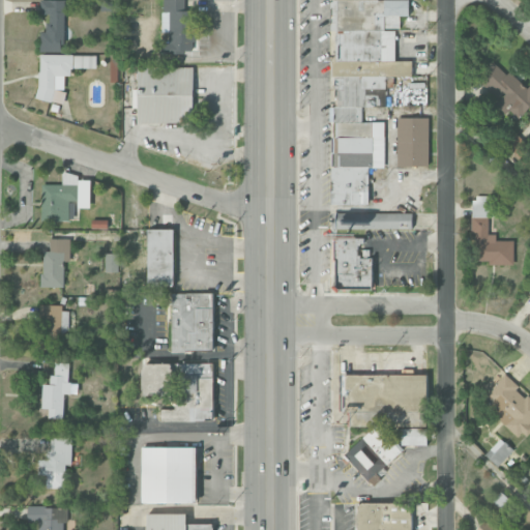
[(331,0),(331,205),(370,205),(370,168),(384,168),(384,121),(362,121),(362,107),(386,107),(386,77),(412,77),(412,61),(395,61),(395,37),(384,37),(384,16),(410,16),(410,0),(331,0)]
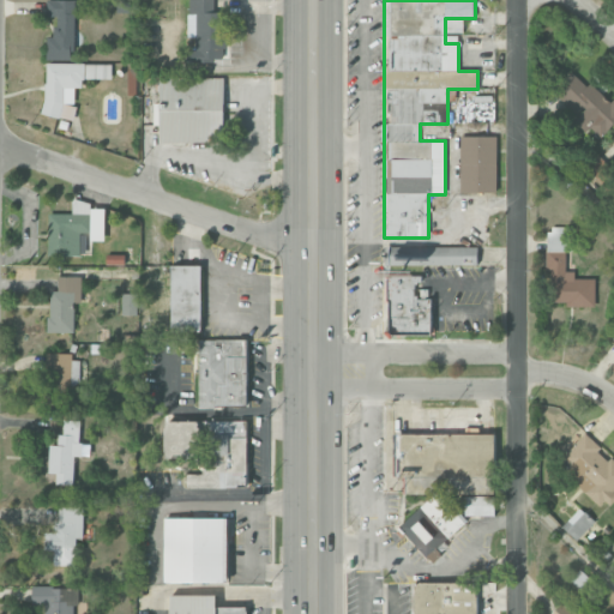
[(47,60),(73,60),(74,13),(67,13),(67,8),(55,8),(55,37),(47,37),(47,60)]
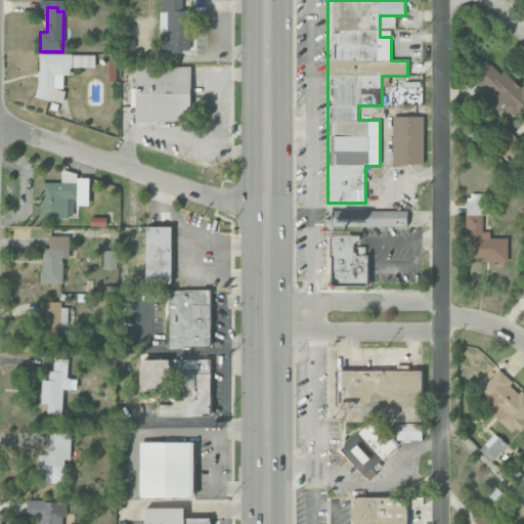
[(193,11),(169,10),(168,40),(160,40),(159,51),(192,53),(193,11)]
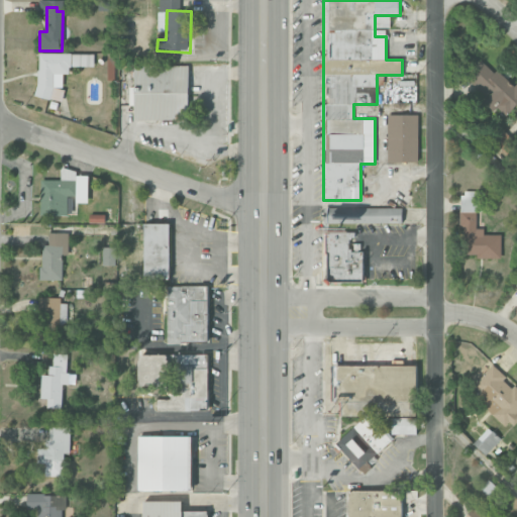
[(94,55),(38,53),(37,98),(52,98),(52,87),(63,87),(64,74),(69,74),(70,66),(93,67),(94,55)]
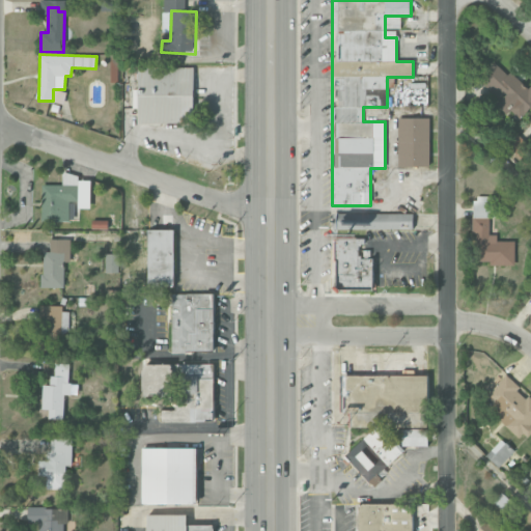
[(530,109),(530,85),(528,89),(510,72),(507,75),(495,63),(480,78),(502,101),(497,105),(507,115),(510,112),(519,120),(530,109)]
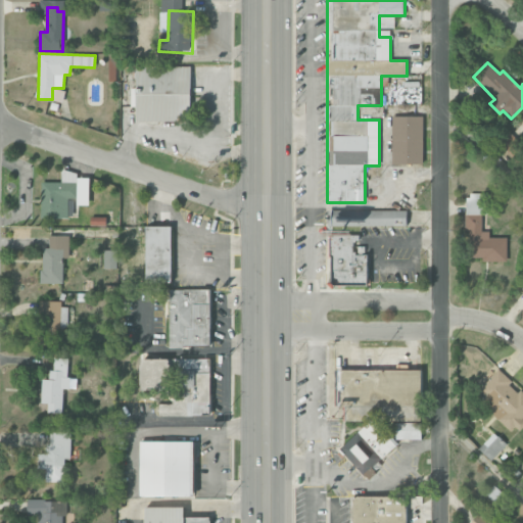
[(191,120),(190,65),(136,66),(136,88),(132,88),(132,106),(136,106),(136,121),(191,120)]
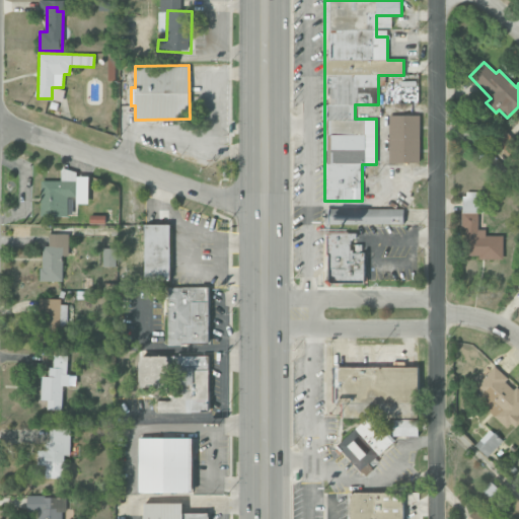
[(62,102),(66,90),(55,87),(52,99),(62,102)]
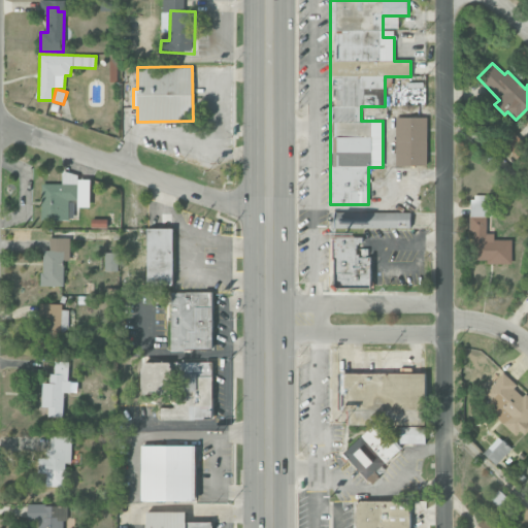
[(427,166),(427,118),(396,117),(396,165),(427,166)]
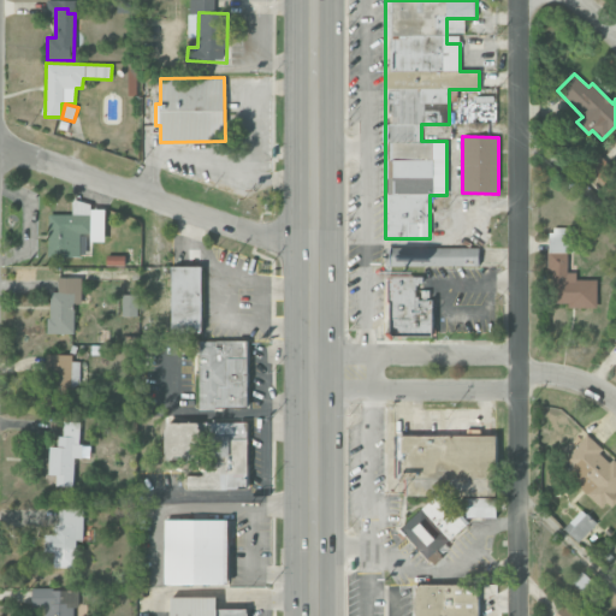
[(614,169),(599,155),(587,169),(600,182),(614,169)]
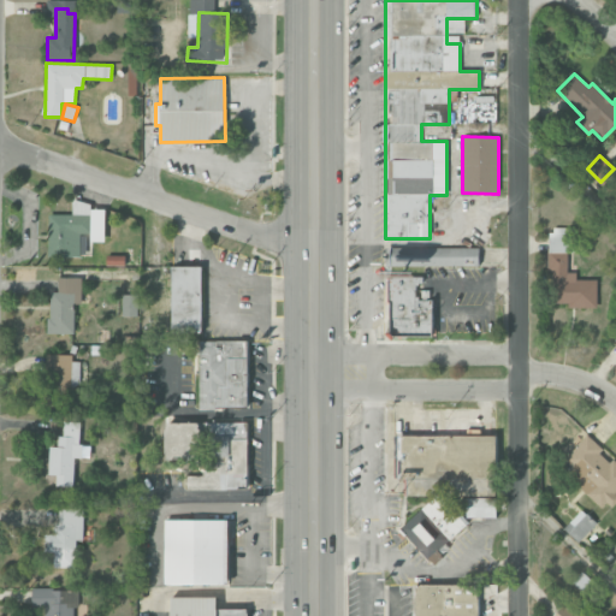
[(49,214),(48,256),(86,256),(87,235),(92,235),(92,242),(105,242),(106,209),(90,209),(90,201),(72,201),(72,214),(49,214)]
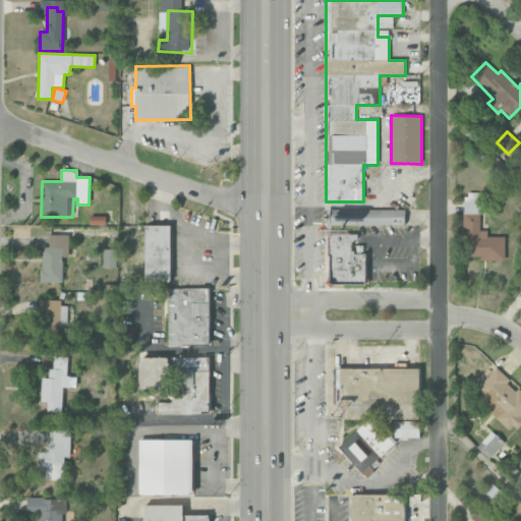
[(505,261),(505,237),(487,237),(487,231),(480,231),(480,192),(465,192),(465,256),(479,256),(479,261),(505,261)]
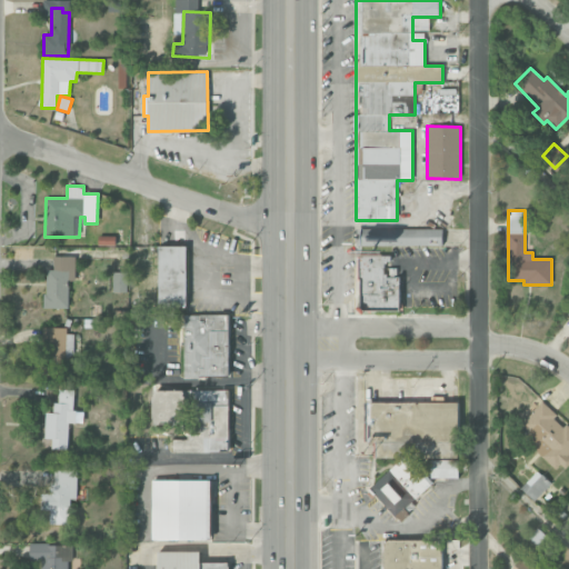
[(443,229),(358,229),(358,246),(442,247),(443,229)]
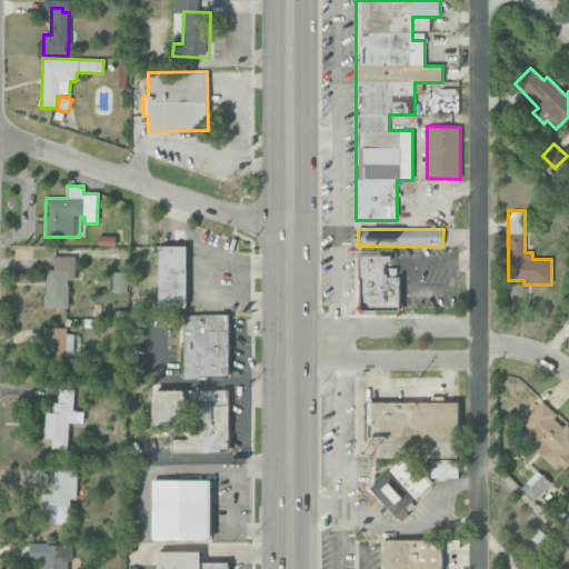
[(159,307),(187,307),(187,246),(158,246),(159,307)]
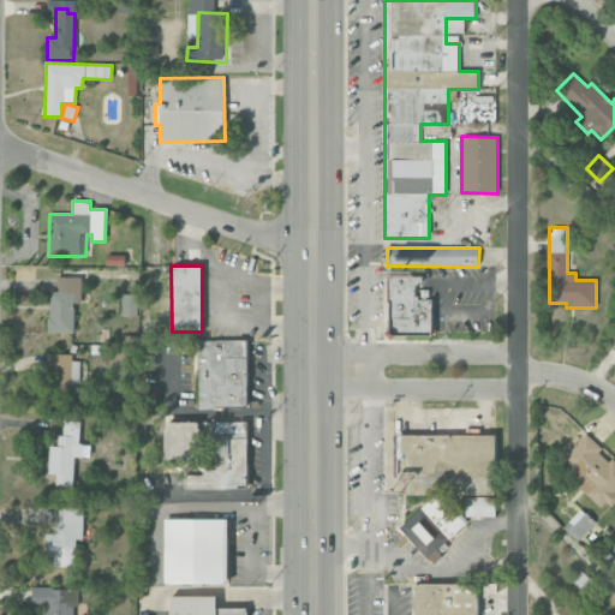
[(433,336),(433,299),(416,299),(416,275),(389,274),(388,336),(433,336)]
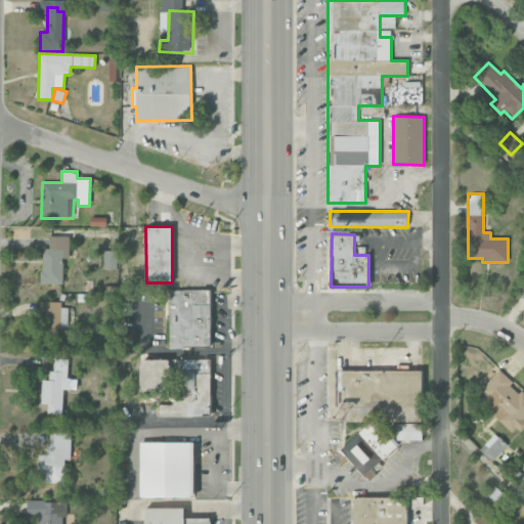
[(63,284),(63,259),(70,259),(70,236),(50,236),(50,249),(42,249),(42,284),(63,284)]
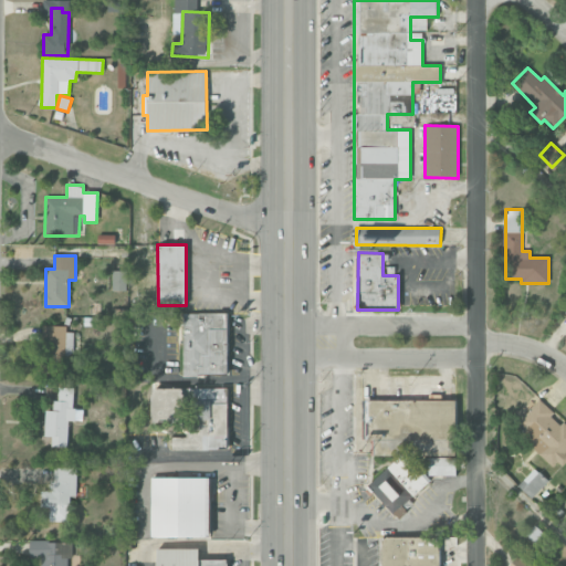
[(126,291),(127,271),(114,271),(113,291),(126,291)]
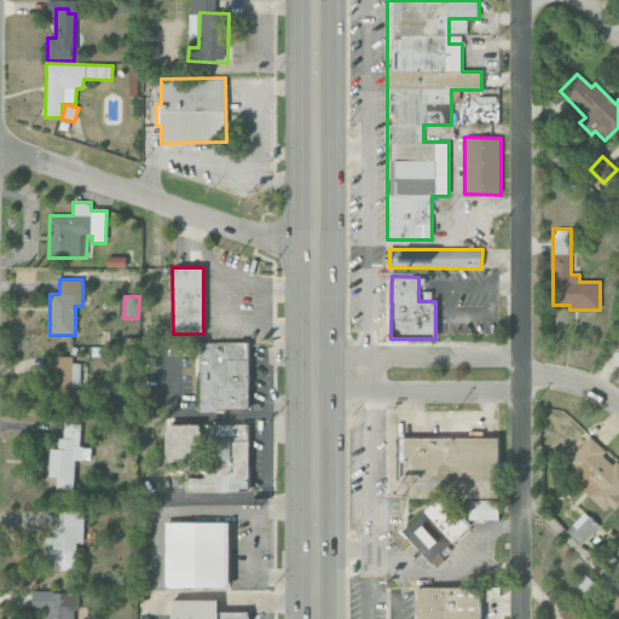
[(250,342),(200,342),(200,411),(250,411),(250,342)]
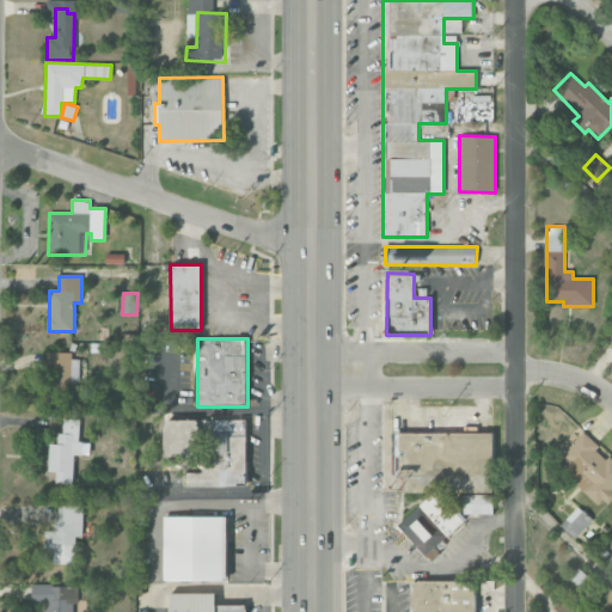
[(185,487),(248,487),(248,418),(163,418),(163,457),(207,457),(207,471),(185,471),(185,487)]
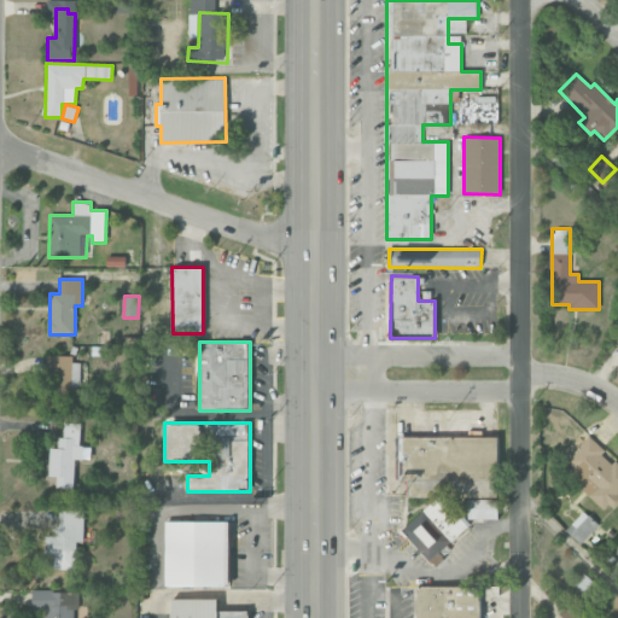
[(50,476),(57,476),(57,488),(74,488),(75,458),(81,458),(81,427),(64,426),(64,438),(59,438),(58,449),(50,449),(50,476)]
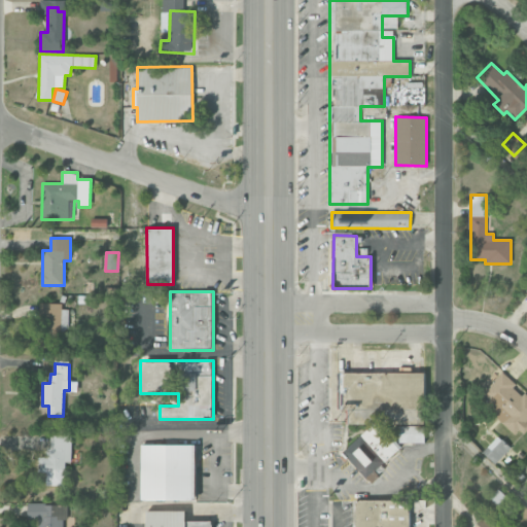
[(520,434),(526,426),(526,422),(526,421),(526,396),(515,386),(517,385),(502,372),(479,397),(520,434)]
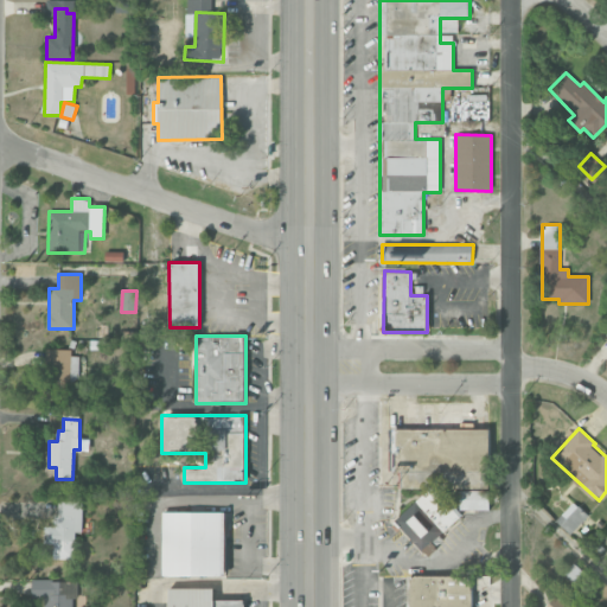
[(489,510),(489,491),(460,491),(461,511),(489,510)]
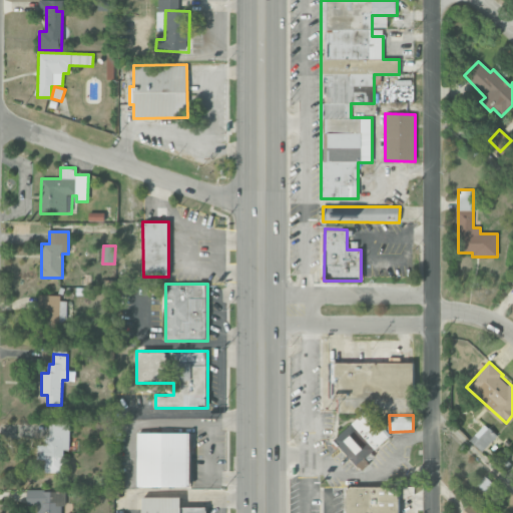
[(63,472),(63,450),(69,450),(69,424),(49,424),(49,438),(45,437),(44,445),(37,445),(37,460),(45,460),(45,472),(63,472)]
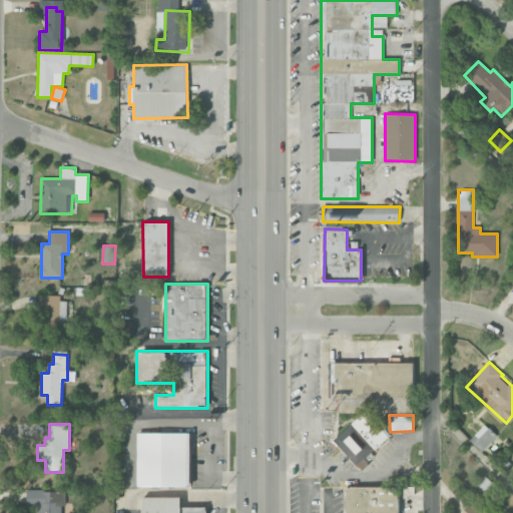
[(482,452),(497,436),(485,424),(470,440),(482,452)]
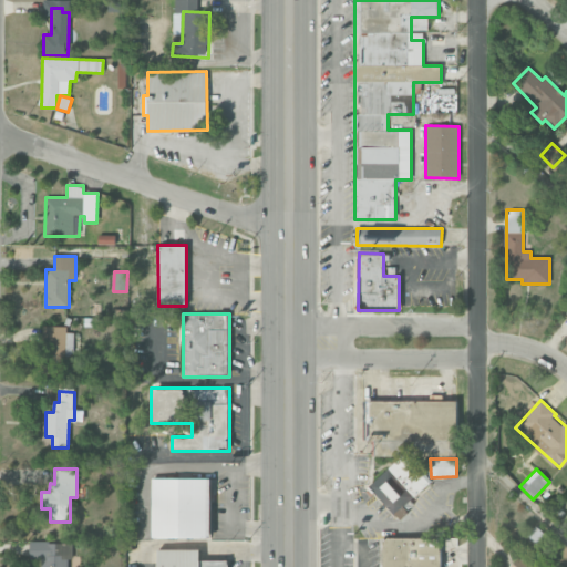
[(210,538),(210,477),(152,477),(152,538),(210,538)]
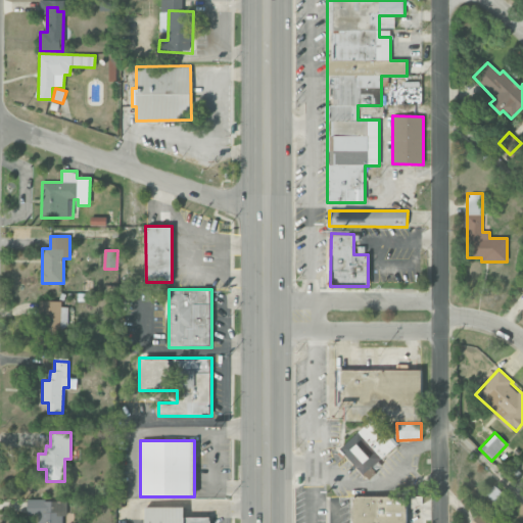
[(351,522),(407,522),(407,495),(351,495),(351,522)]
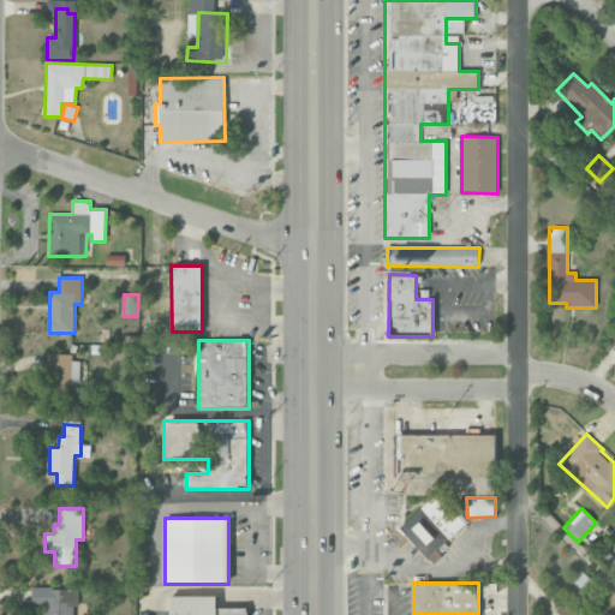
[(45,614),(75,614),(75,587),(31,589),(31,607),(45,607),(45,614)]
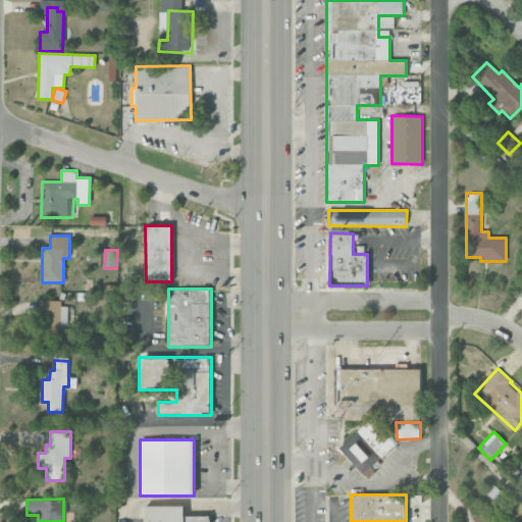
[(211,521),(211,515),(184,515),(184,505),(144,505),(144,521),(211,521)]
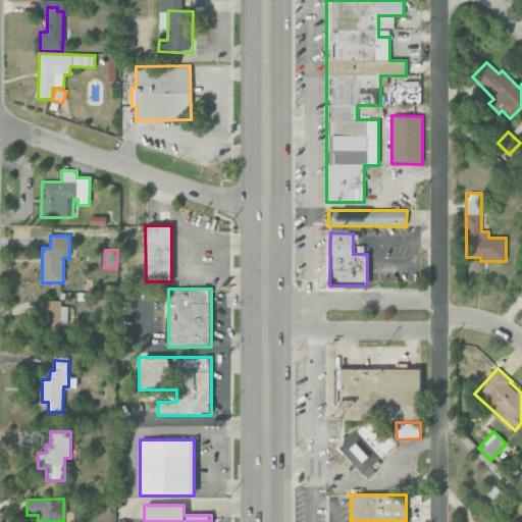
[(487,521),(478,513),(469,521),(487,521)]
